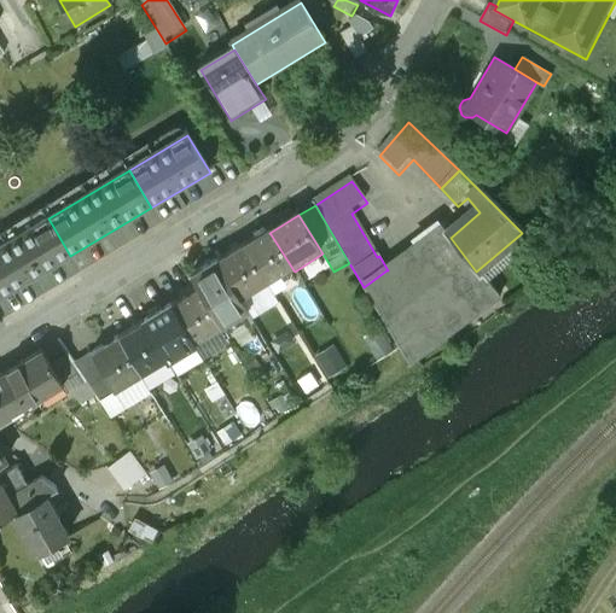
[(48,219),(0,249),(0,299),(70,256),(48,219)]
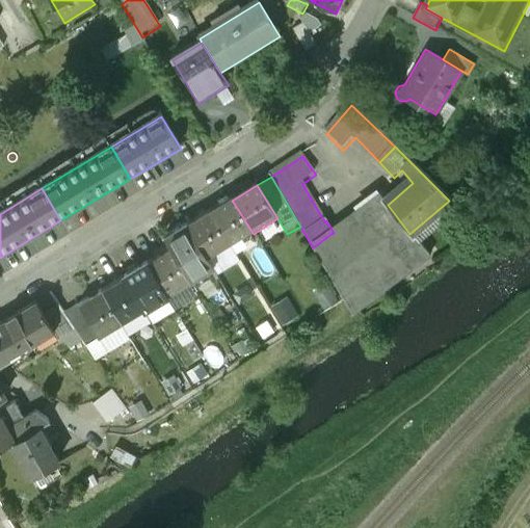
[(334,233),(333,233),(313,247),(355,317),(430,262),(409,234),(388,205),(381,196),(334,233)]
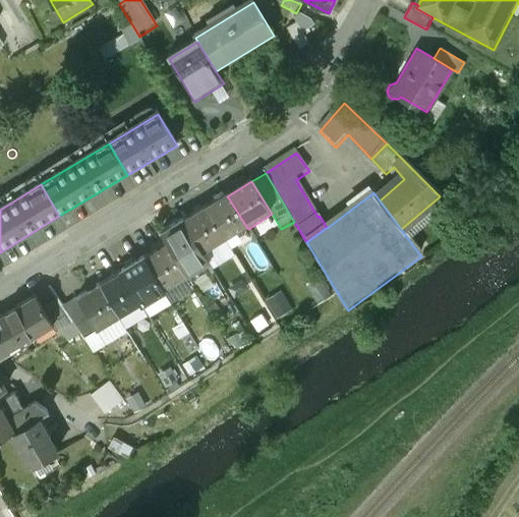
[(247,228),(228,197),(206,211),(225,241),(247,228)]
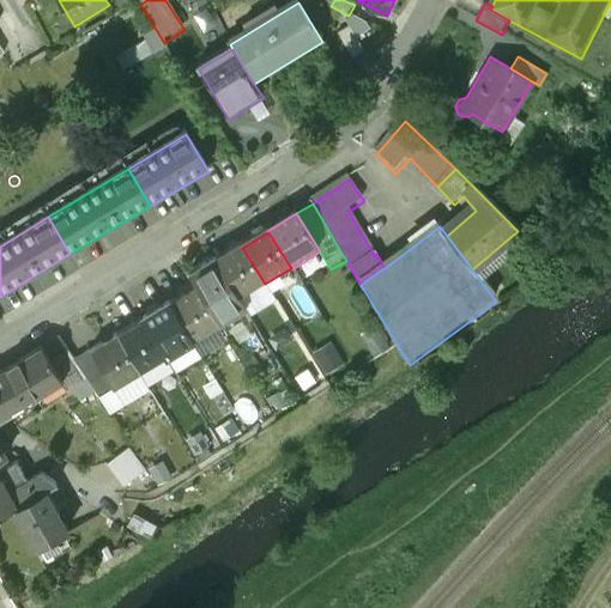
[(265,284),(242,248),(216,263),(239,299),(265,284)]
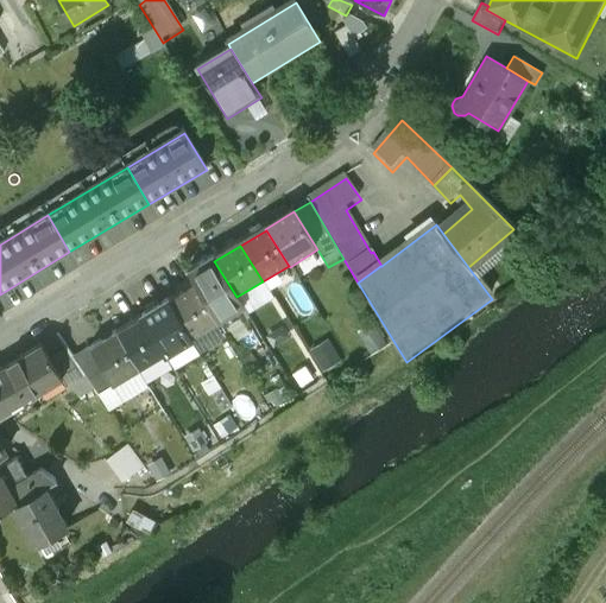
[(214,261),(214,260),(187,277),(218,325),(240,312),(234,303),(234,299),(237,297),(214,261)]
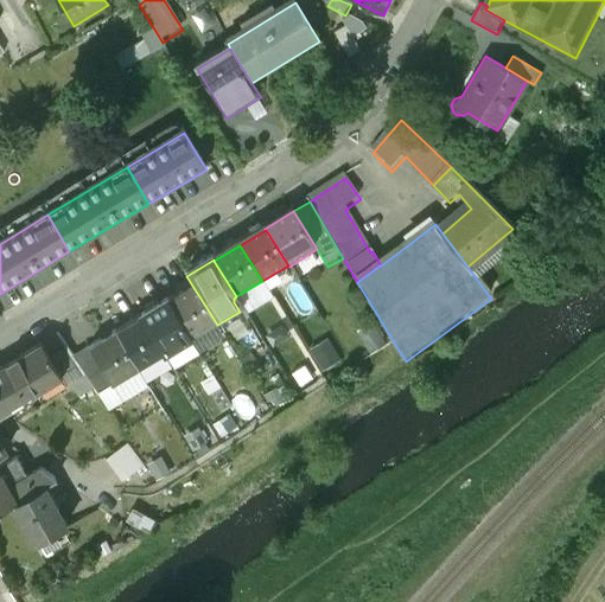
[(217,325),(193,289),(167,305),(190,340),(217,325)]
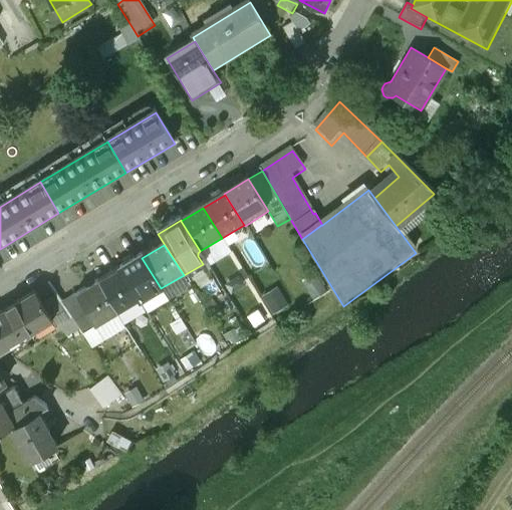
[(161,288),(142,258),(119,271),(140,302),(161,288)]
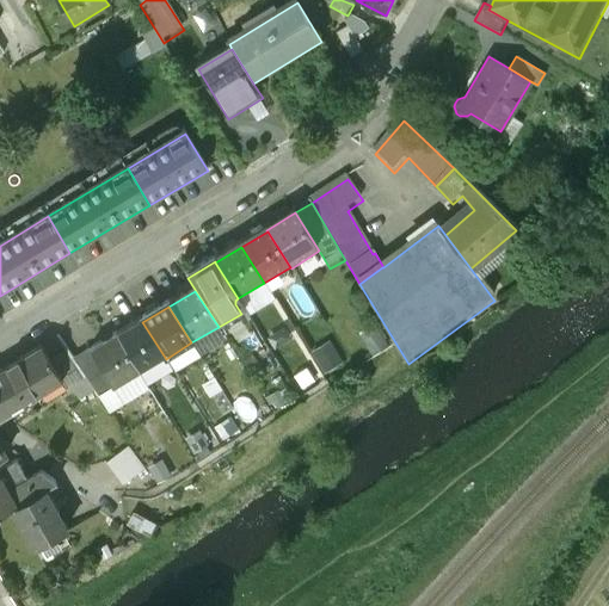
[(139,375),(166,359),(142,322),(116,339),(139,375)]
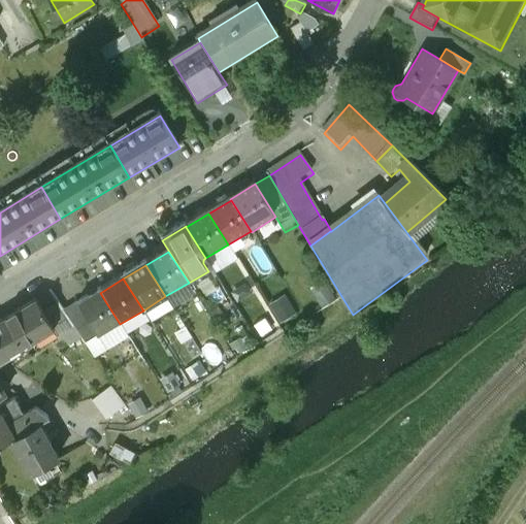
[(120,324),(100,293),(77,306),(93,331),(97,337),(120,324)]
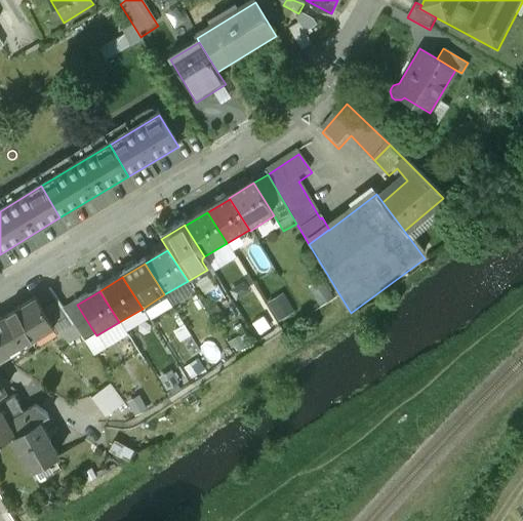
[(0,321),(0,346),(7,358),(53,331),(36,302),(0,321)]
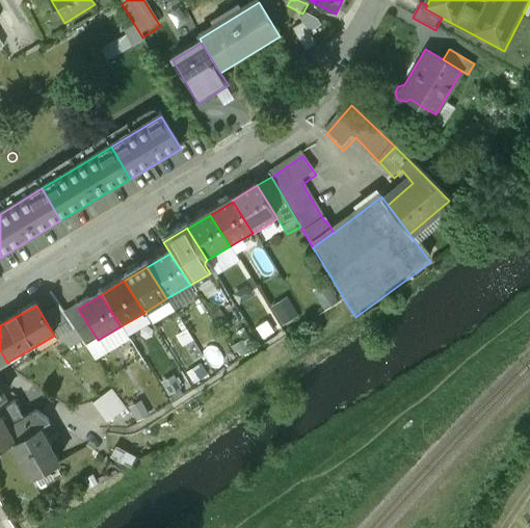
[(94,334),(78,309),(64,317),(81,341),(94,334)]
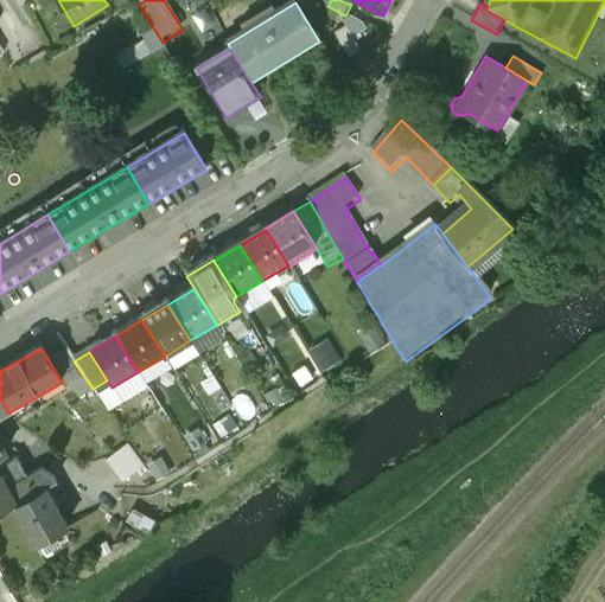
[(138,372),(112,388),(122,405),(148,390),(138,372)]
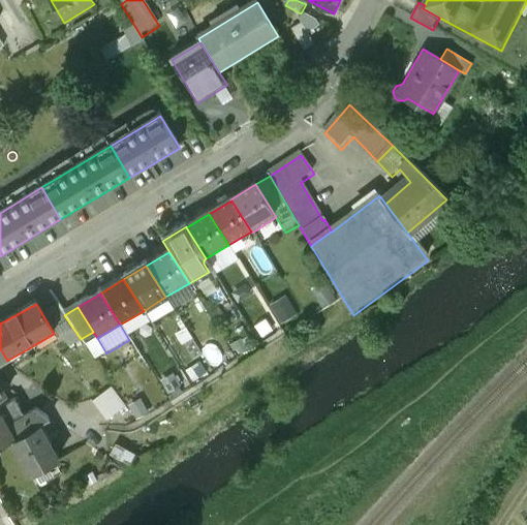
[(0,400),(3,398),(11,394),(0,384),(0,400)]
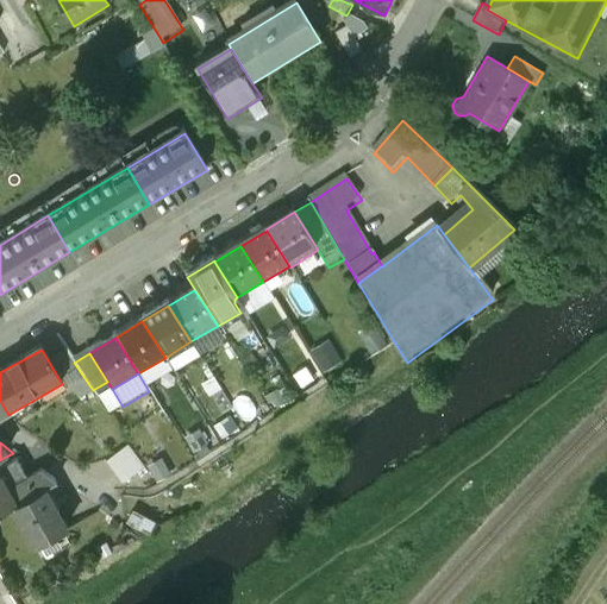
[(120,484),(144,470),(129,445),(105,459),(120,484)]
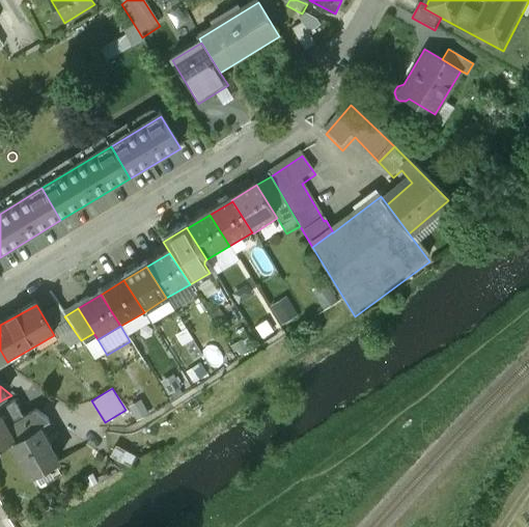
[(3,399),(0,401),(0,450),(12,444),(32,433),(25,420),(12,426),(9,422),(5,424),(0,414),(0,412),(8,408),(3,399)]
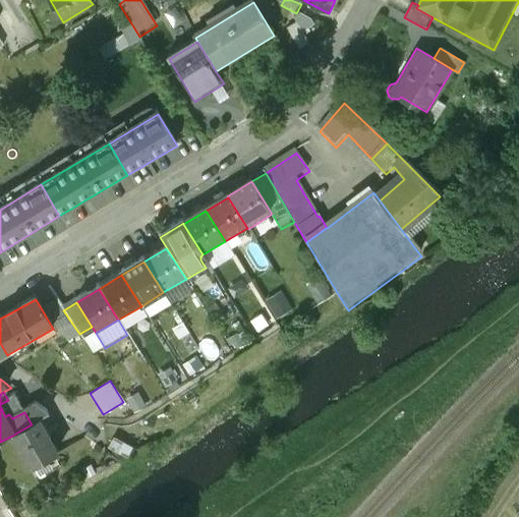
[(32,424),(12,436),(32,470),(59,454),(40,420),(32,424)]
